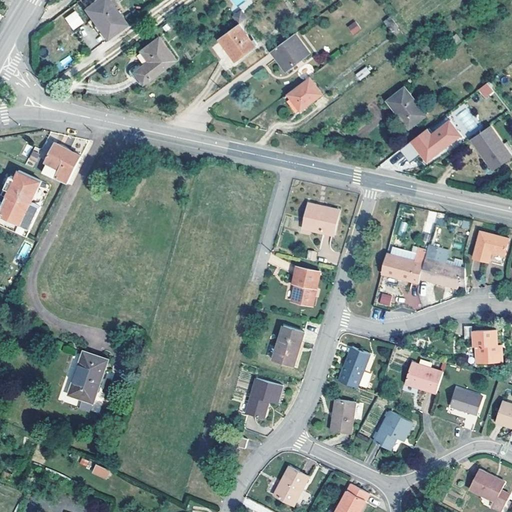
[(126,24),(109,0),(97,0),(86,8),(107,38),(126,24)]
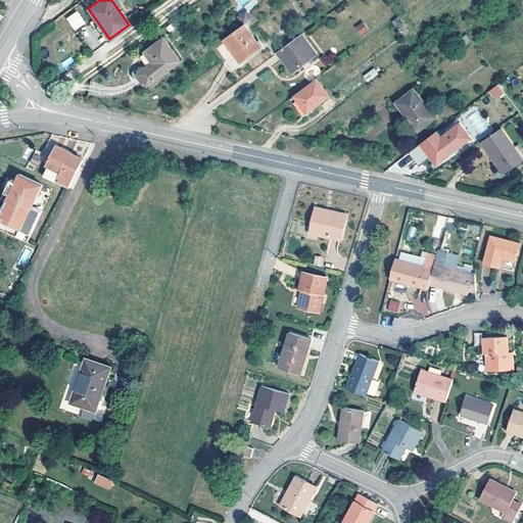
[(65,18),(75,31),(86,24),(77,10),(65,18)]
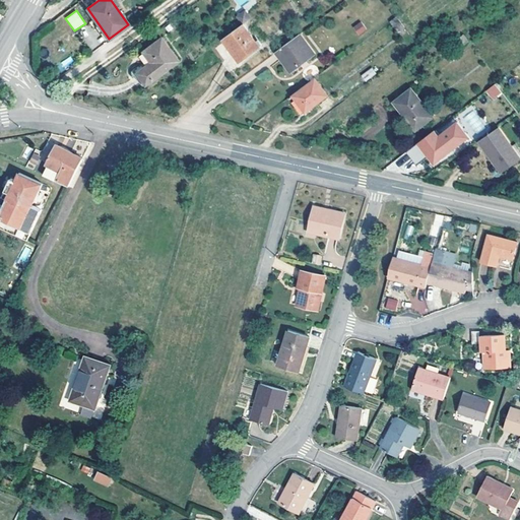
[(251,18),(246,10),(238,16),(244,24),(251,18)]
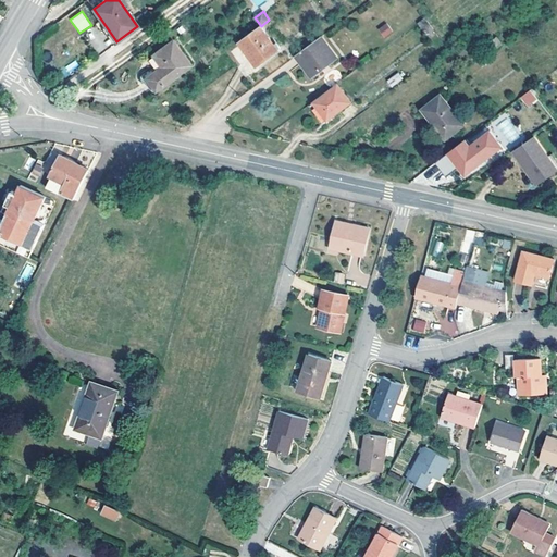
[(434,29),(425,17),(418,23),(426,35),(434,29)]
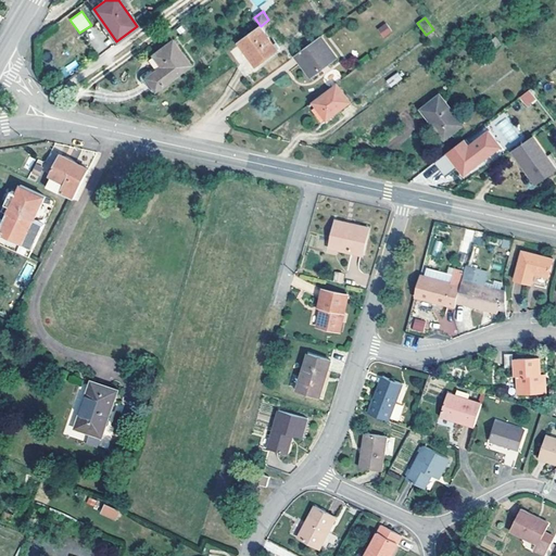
[(386,24),(379,29),(386,37),(391,32),(386,24)]
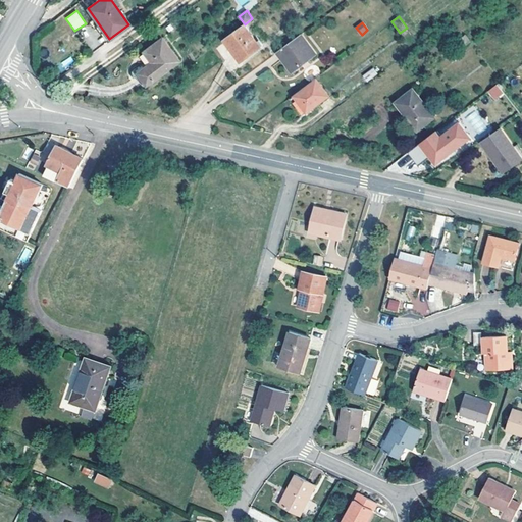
[(241,61),(263,45),(259,40),(257,42),(245,24),(224,39),(241,61)]
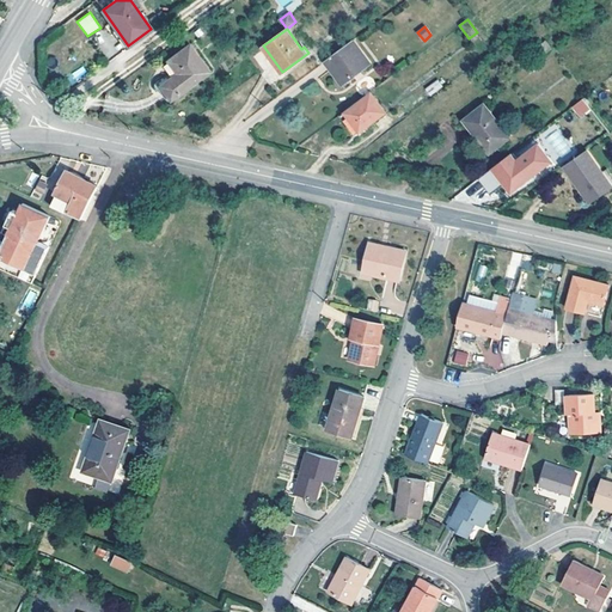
[(343,85),(371,63),(353,41),(325,61),(343,85)]
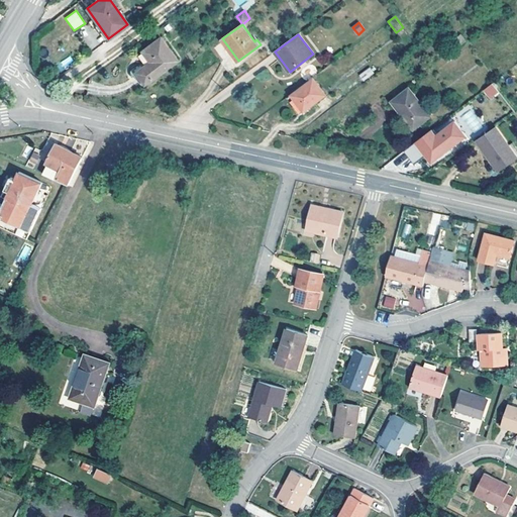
[(454,48),(466,40),(460,34),(449,42),(454,48)]
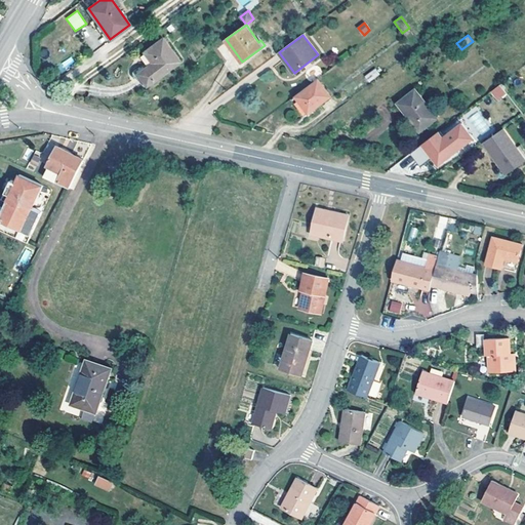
[(179,61),(163,38),(144,51),(152,63),(137,73),(146,85),(179,61)]
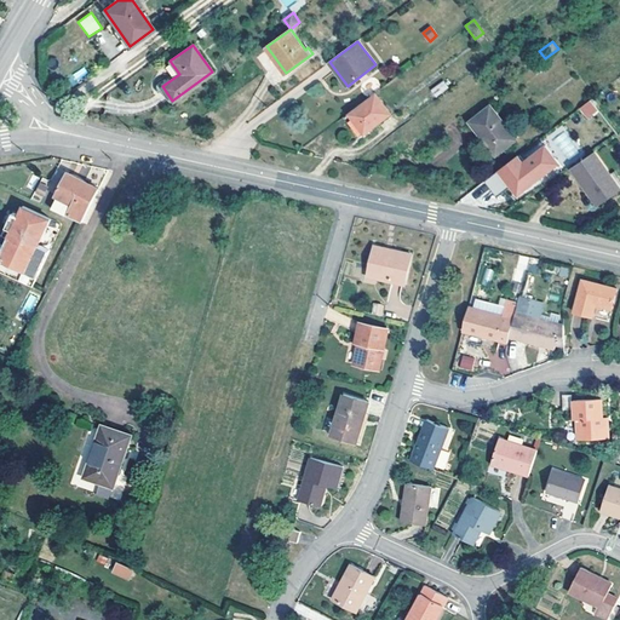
[(162,86),(179,74),(170,61),(167,63),(173,72),(161,81),(159,89),(168,103),(172,101),(162,86)]
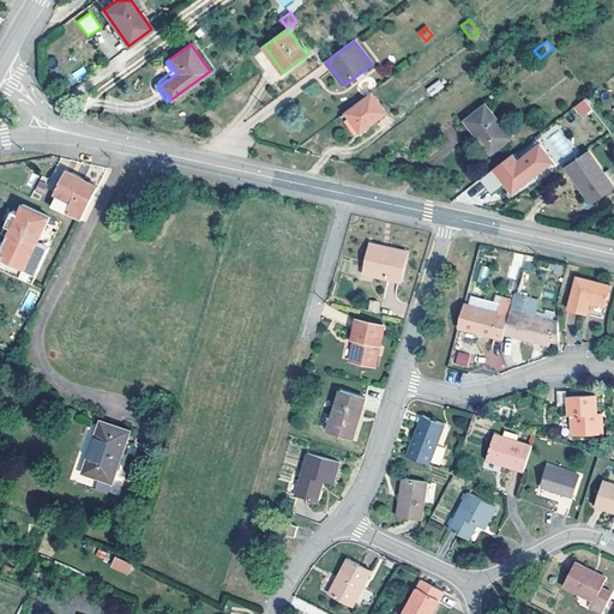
[(432,96),(445,86),(440,79),(427,89),(432,96)]
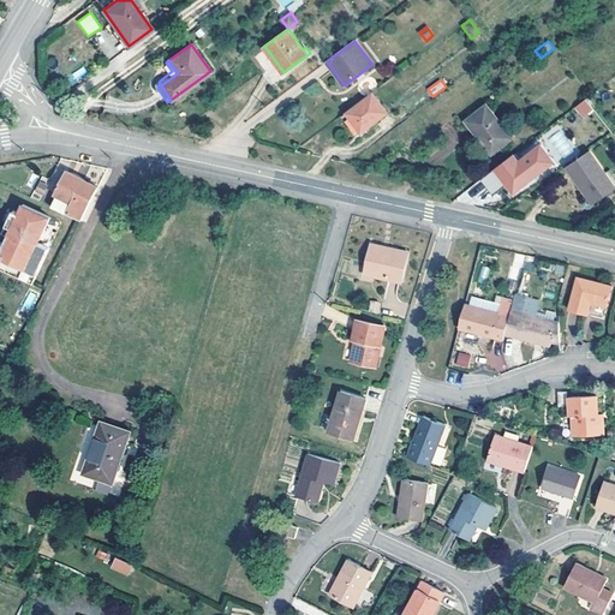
[(388,113),(372,93),(346,112),(362,132),(388,113)]
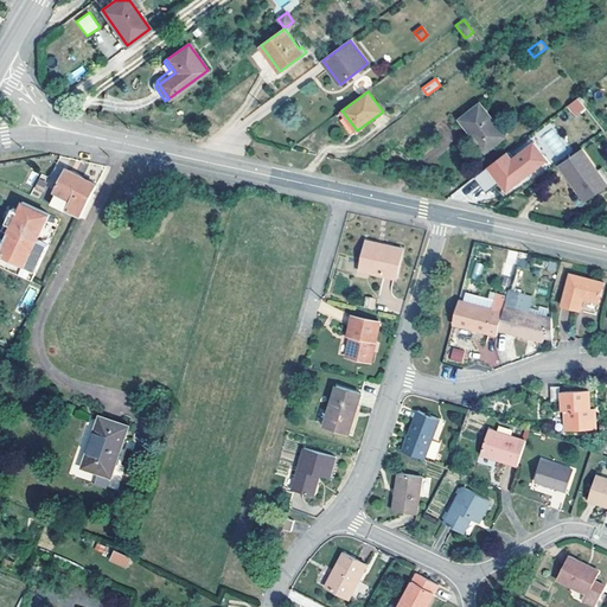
[(586,107),(577,97),(568,104),(576,114),(586,107)]
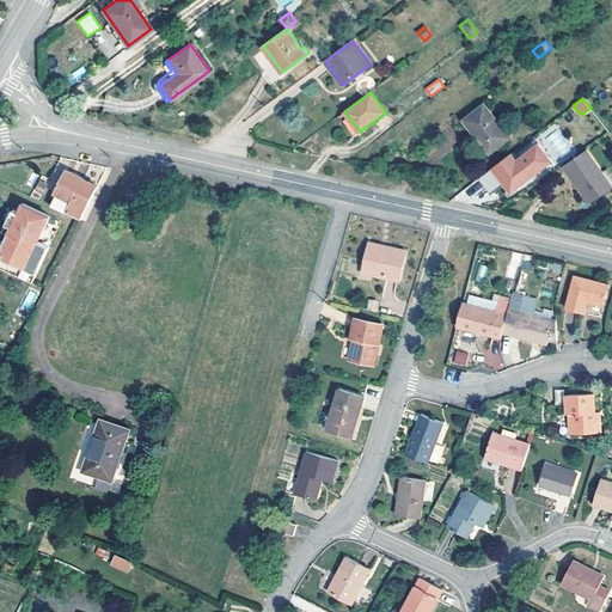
[(509,136),(484,104),(464,120),(490,153),(509,136)]
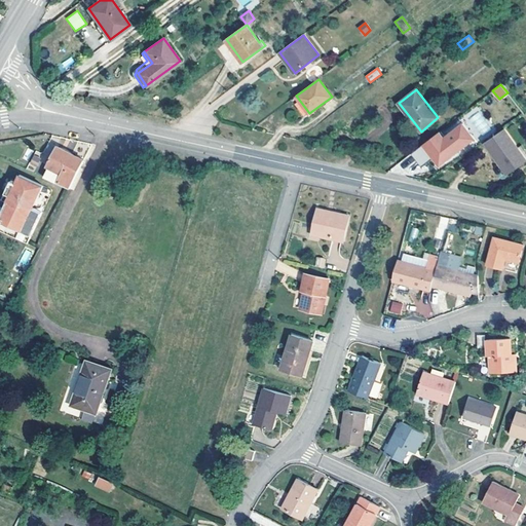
[(424,144),(435,157),(442,152),(447,159),(475,138),(463,123),(444,138),(440,132),(424,144)]
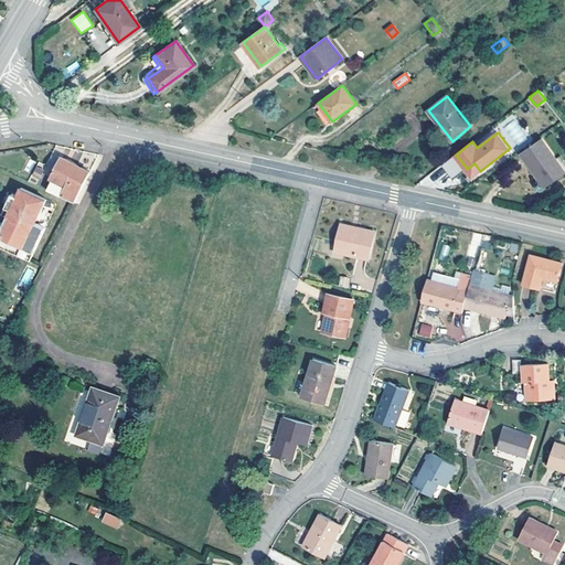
[(564,171),(564,162),(561,156),(556,159),(542,138),(521,152),(545,187),(564,172),(564,171),(564,172),(564,171)]
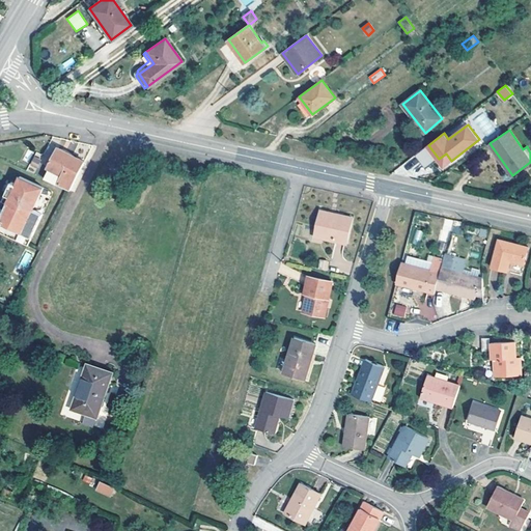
[(426,168),(439,159),(428,145),(416,155),(426,168)]
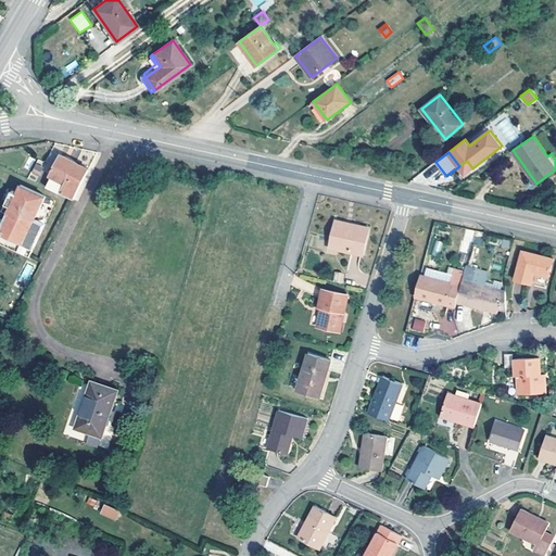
[(89,169),(60,154),(50,175),(52,176),(46,187),(74,200),(89,169)]
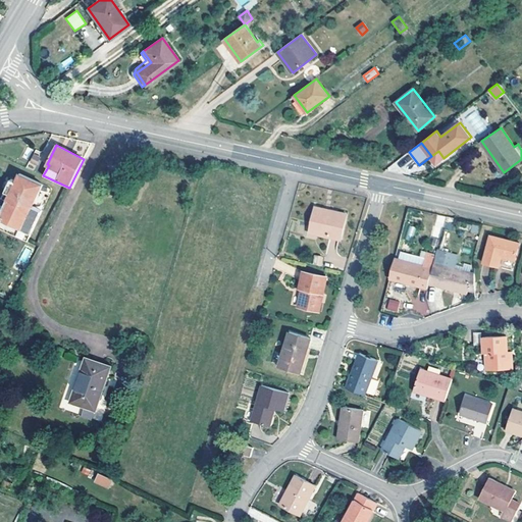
[(444,158),(438,151),(431,156),(437,163),(444,158)]
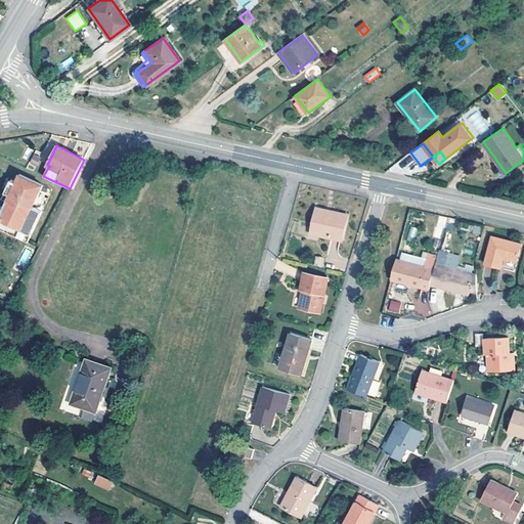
[(41,159),(35,156),(32,163),(37,165),(41,159)]
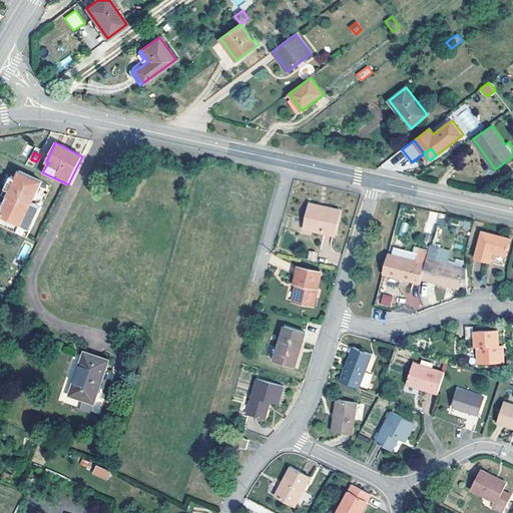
[(0,224),(27,237),(41,206),(30,201),(31,200),(32,201),(42,181),(19,170),(15,178),(11,176),(5,188),(9,190),(15,193),(9,206),(3,203),(0,201),(0,224)]
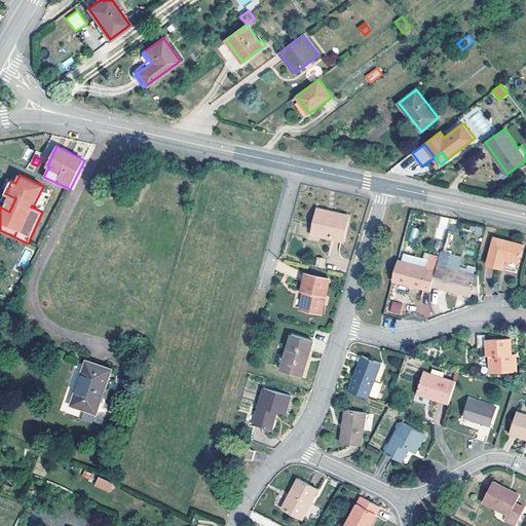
[(9,212),(15,198),(9,195),(3,209),(9,212)]
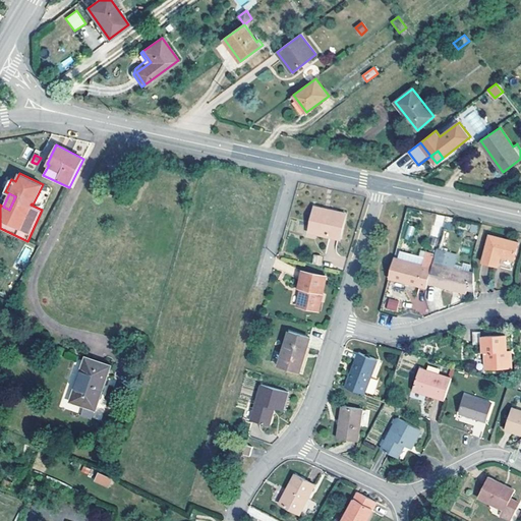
[(340,239),(346,214),(329,210),(329,212),(325,211),(325,209),(314,207),(309,229),(321,231),(320,234),(340,239)]
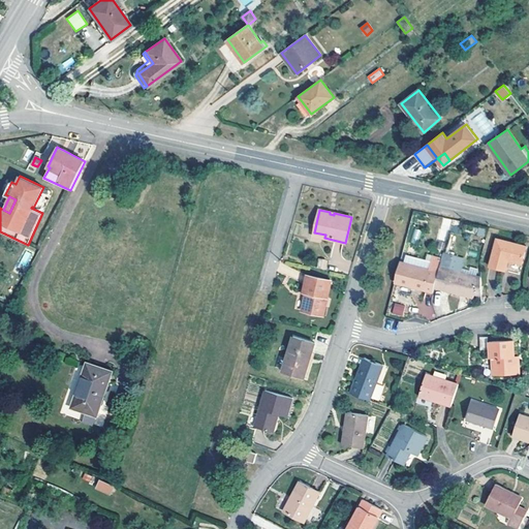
[(527,246),(497,238),(490,267),(506,271),(508,260),(523,263),(527,246)]
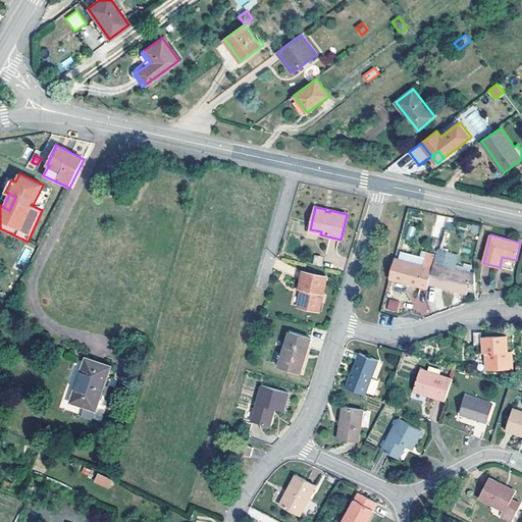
[(314,255),(313,265),(322,266),(323,256),(314,255)]
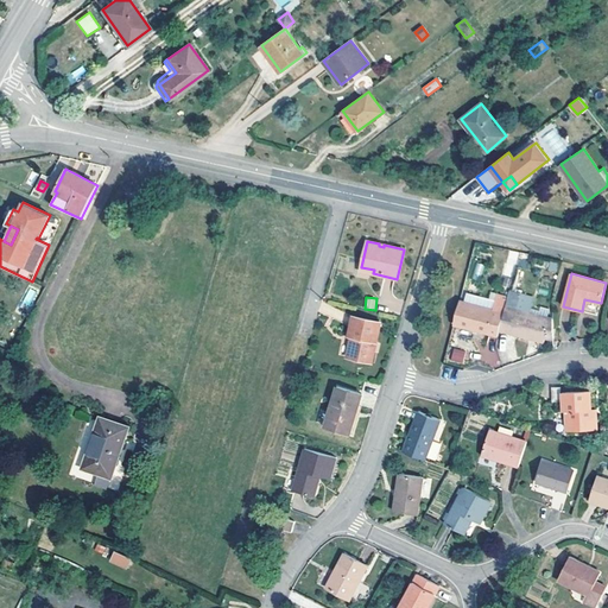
[(500,330),(505,312),(460,301),(454,324),(498,336),(500,330)]
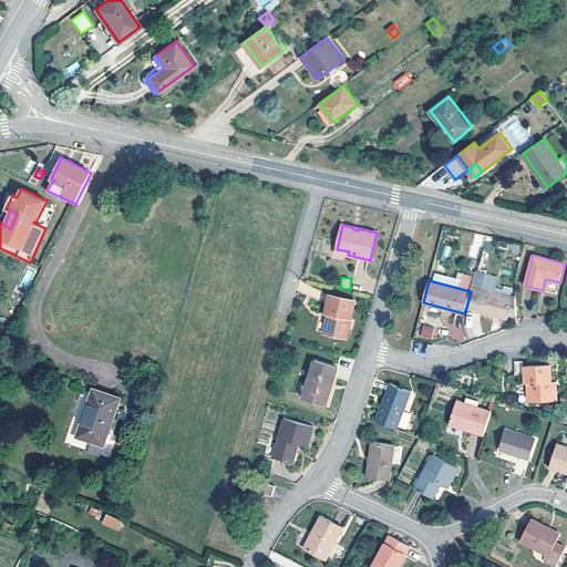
[(507,319),(513,297),(472,286),(471,291),(466,308),(507,319)]
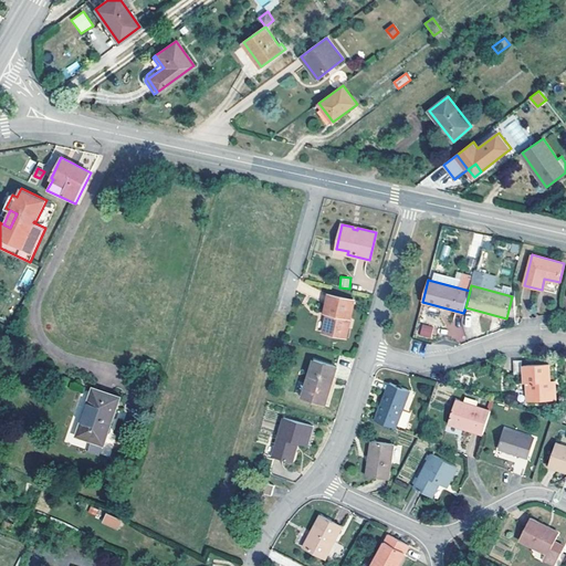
[(346,337),(355,300),(329,294),(325,313),(329,313),(327,320),(326,320),(323,332),(346,337)]
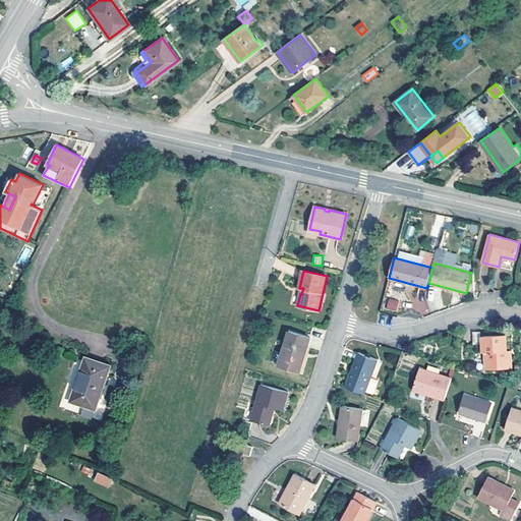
[(390,298),(387,308),(396,310),(399,301),(390,298)]
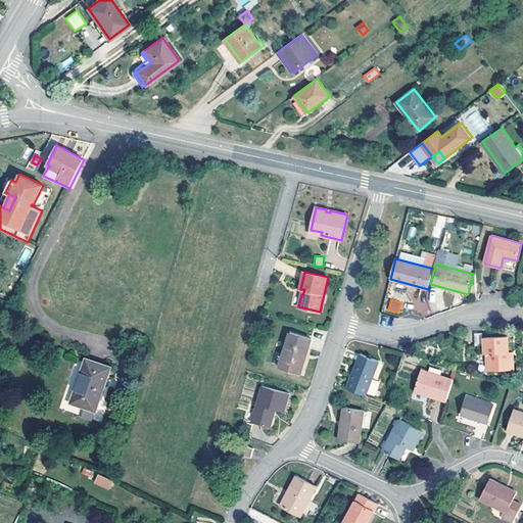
[(300,374),(312,339),(290,332),(280,368),(300,374)]
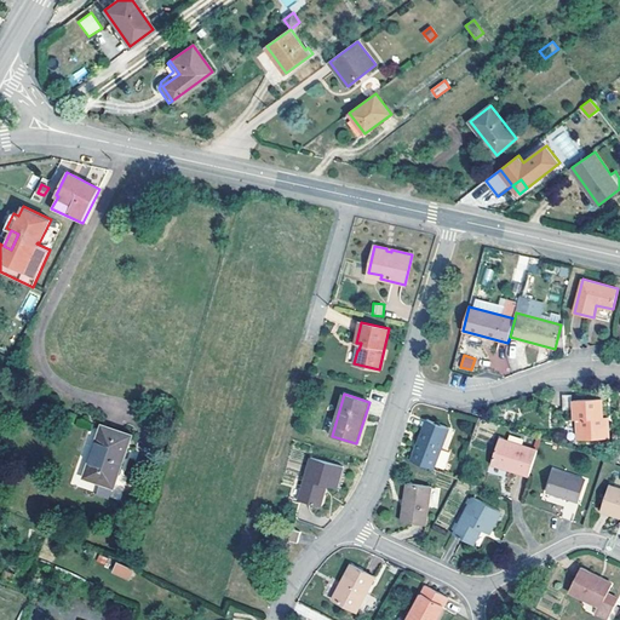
[(602,418),(602,399),(574,400),(575,419),(578,419),(579,440),(609,438),(608,423),(603,424),(602,418)]
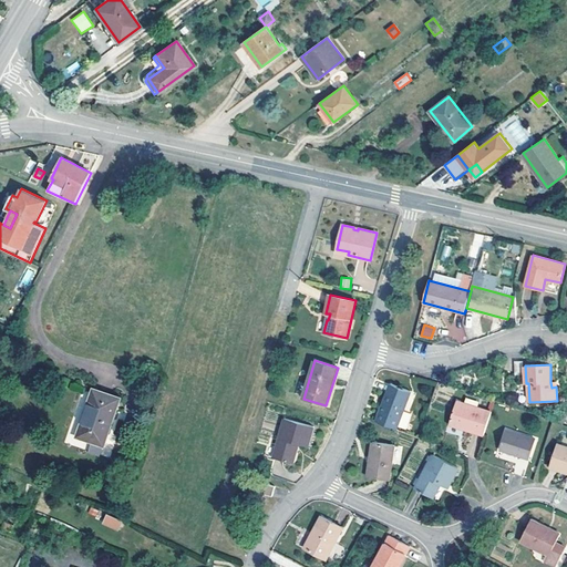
[(397,429),(411,391),(391,383),(377,421),(397,429)]
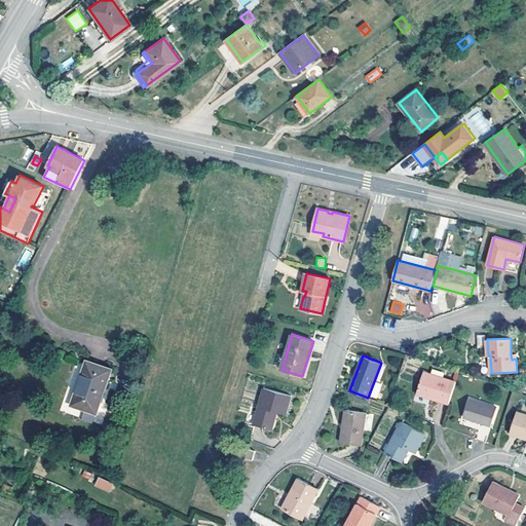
[(97,413),(112,369),(87,361),(82,374),(83,374),(73,405),(97,413)]
